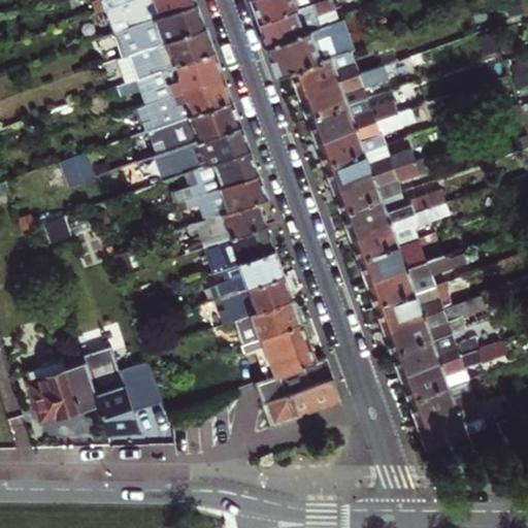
[(104,8),(101,0),(93,0),(92,1),(95,11),(104,8)]
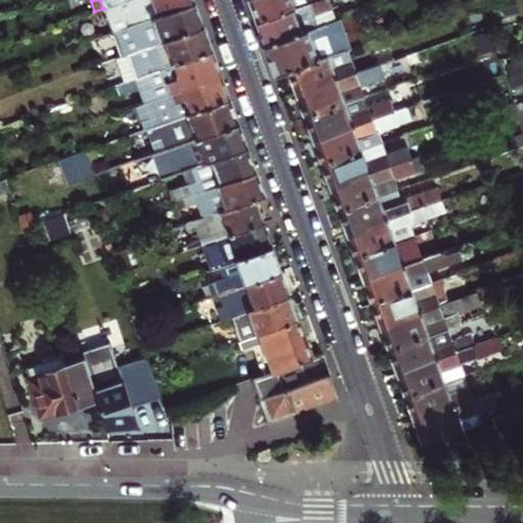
[(195,0),(126,0),(103,8),(112,32),(196,2),(195,0)]
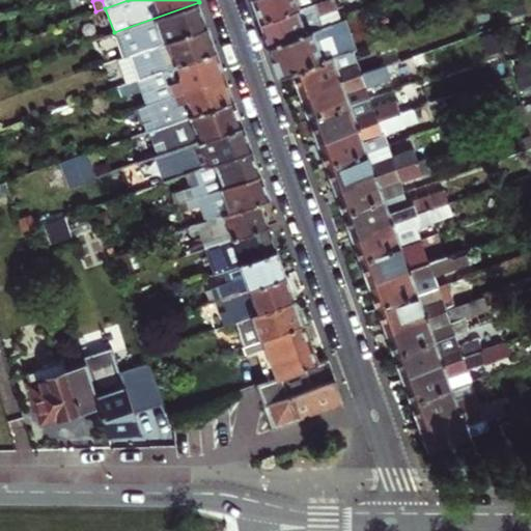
[(253,0),(261,23),(324,0),(253,0)]
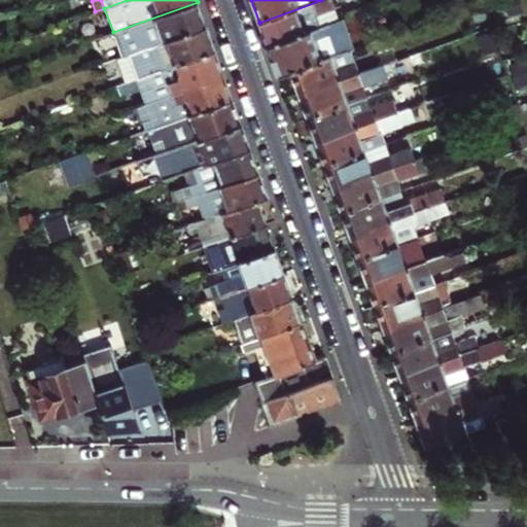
[(268,46),(321,28),(316,15),(334,9),(335,8),(331,0),(321,0),(259,23),(268,46)]
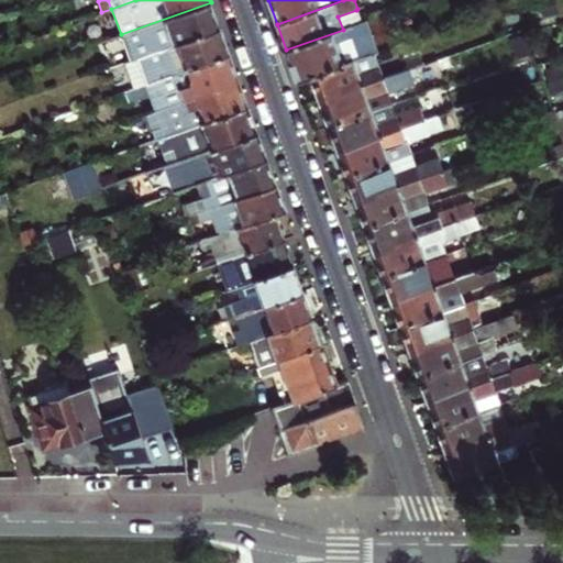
[(130,61),(136,58),(220,29),(211,2),(121,34),(130,61)]
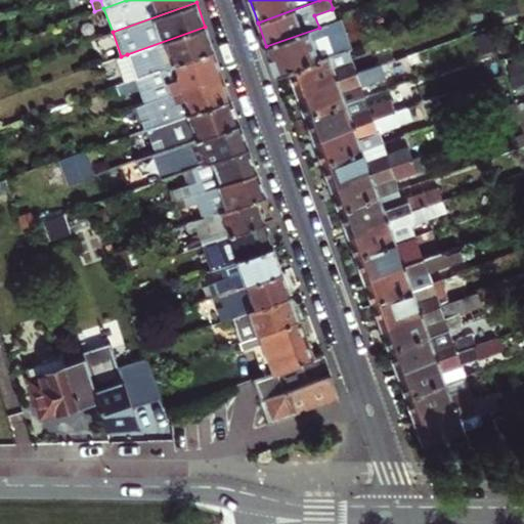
[(314,15),(319,28),(336,22),(332,9),(314,15)]
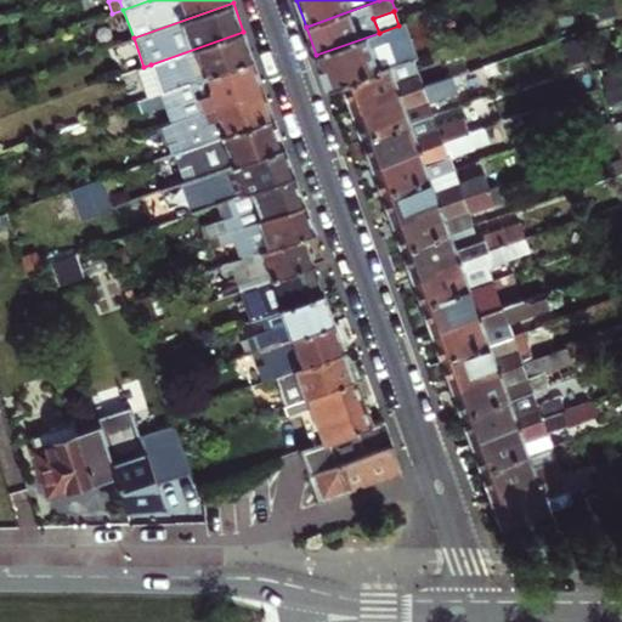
[(329,90),(343,84),(391,67),(413,60),(417,58),(403,23),(399,26),(379,33),(316,55),(329,90)]
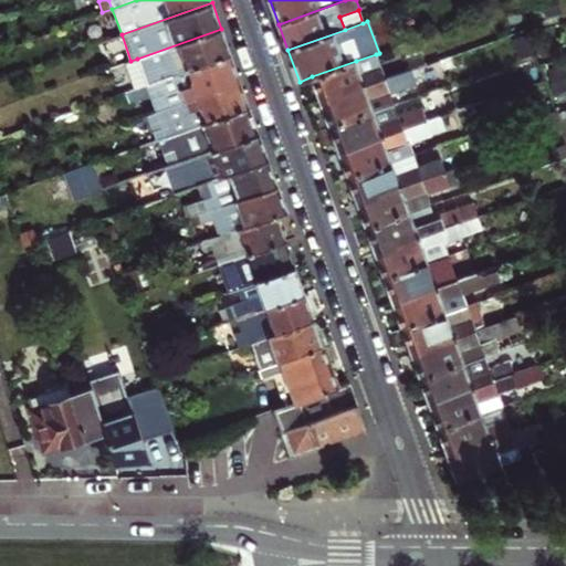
[(137,59),(147,84),(231,54),(221,29),(137,59)]
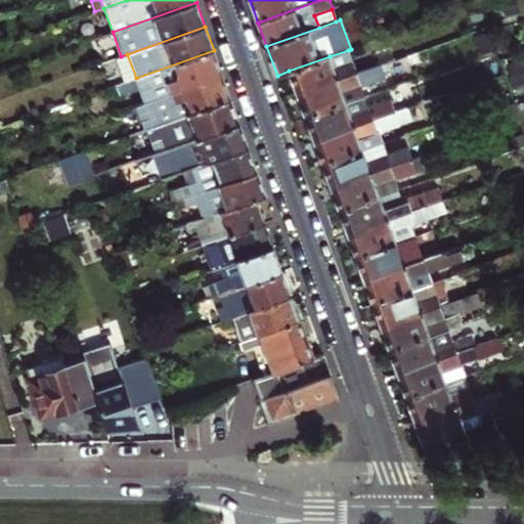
[(474,38),(479,55),(492,50),(486,34),(474,38)]
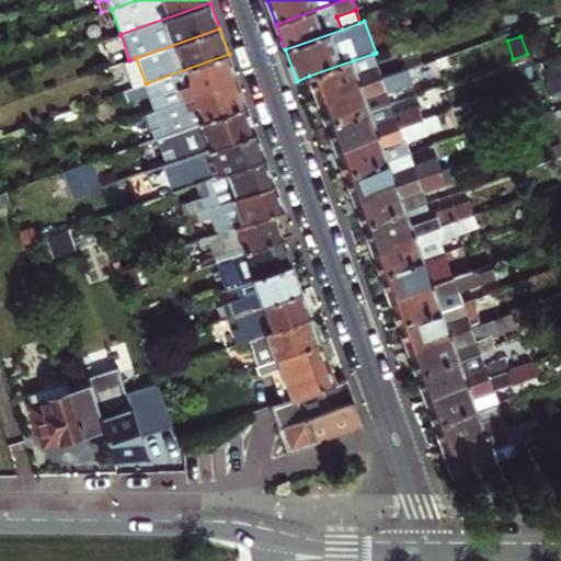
[(537,58),(547,56),(545,45),(534,48),(537,58)]
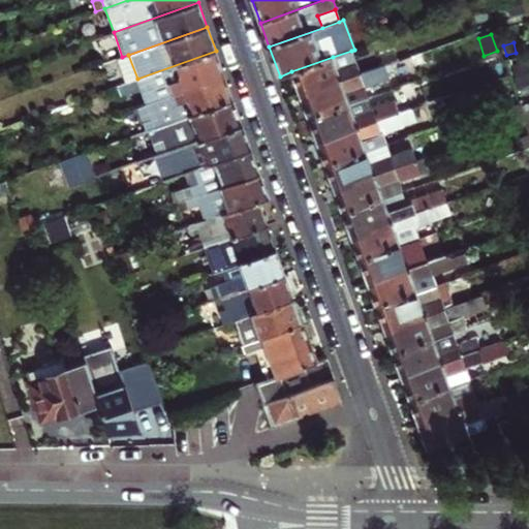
[(333,57),(291,71),(301,95),(301,97),(322,90),(320,86),(340,79),(341,81),(385,65),(398,61),(394,48),(355,61),(337,68),(333,57)]
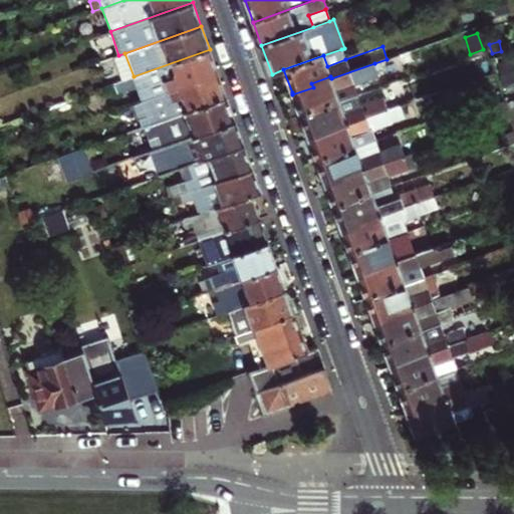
[(142,100),(218,73),(210,49),(134,76),(122,80),(113,84),(116,93),(137,86),(142,100)]
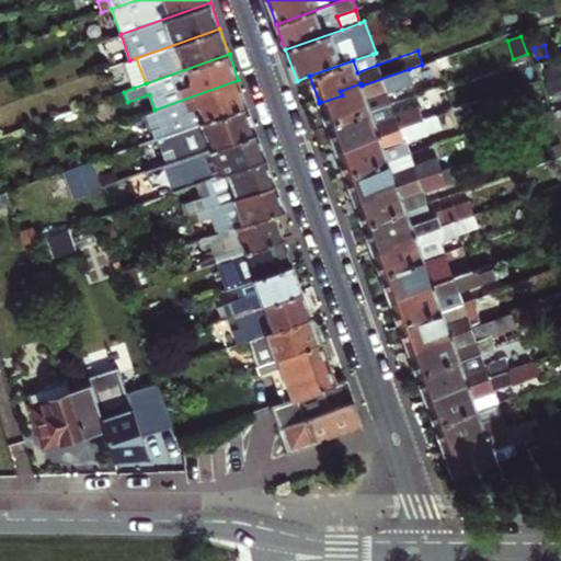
[(353,60),(357,72),(377,65),(373,54),(353,60)]
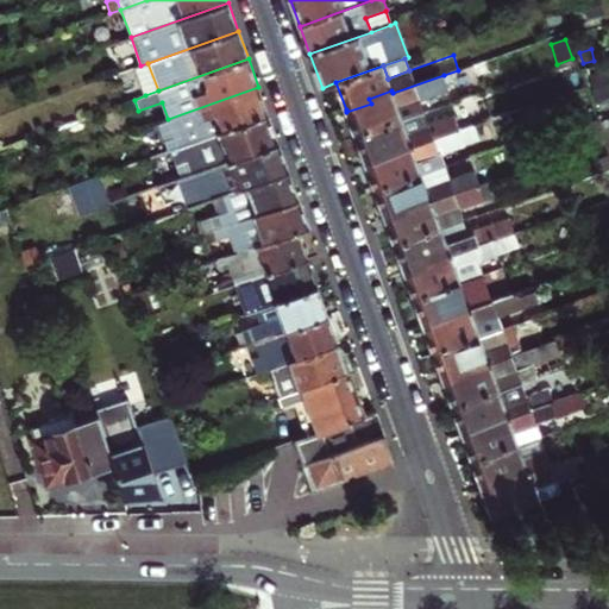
[(158,90),(148,63),(140,66),(135,68),(145,95),(158,90)]
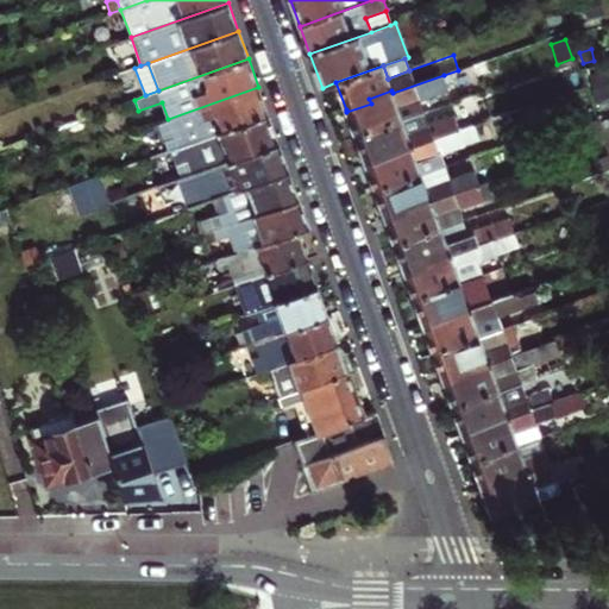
[(584,75),(588,88),(600,85),(596,70),(584,75)]
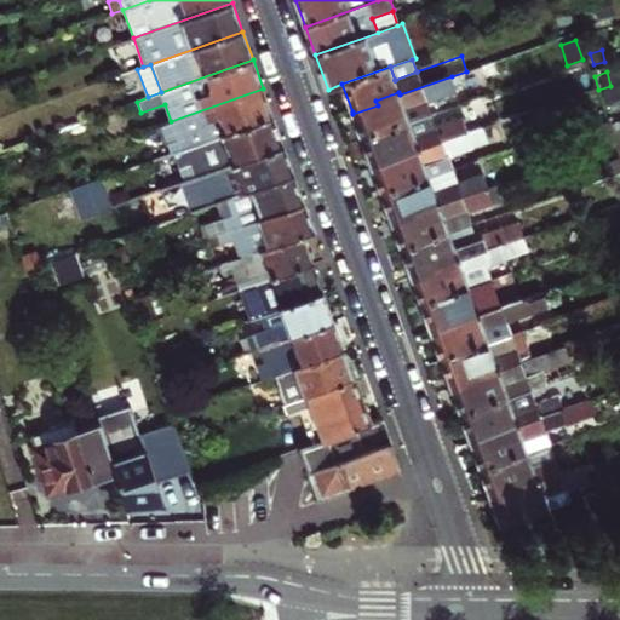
[(352,114),(362,139),(409,122),(405,109),(428,101),(455,90),(452,76),(400,95),(399,92),(375,101),(378,105),(352,114)]
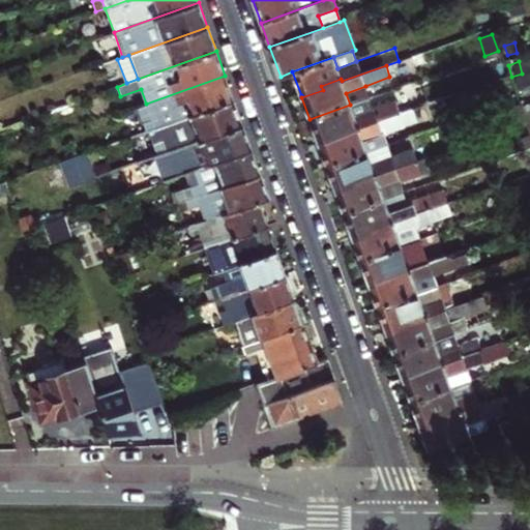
[(146,131),(234,99),(225,76),(146,104),(137,107),(146,131)]
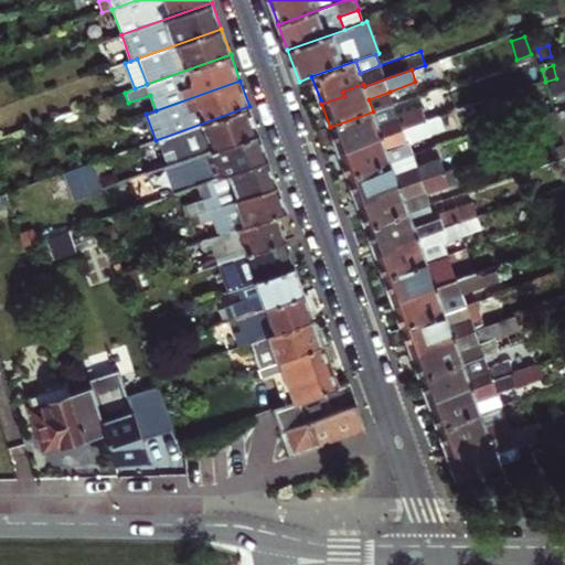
[(394,104),(390,92),(369,99),(373,112),(394,104)]
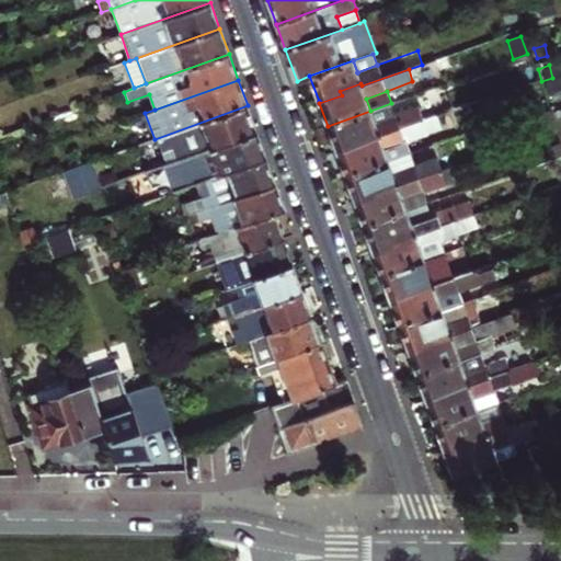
[(391,103),(370,111),(375,123),(396,115),(391,103)]
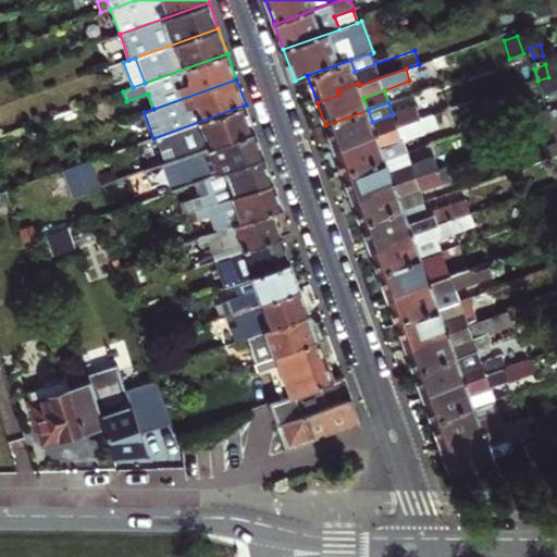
[(153,138),(162,164),(255,131),(246,104),(153,138)]
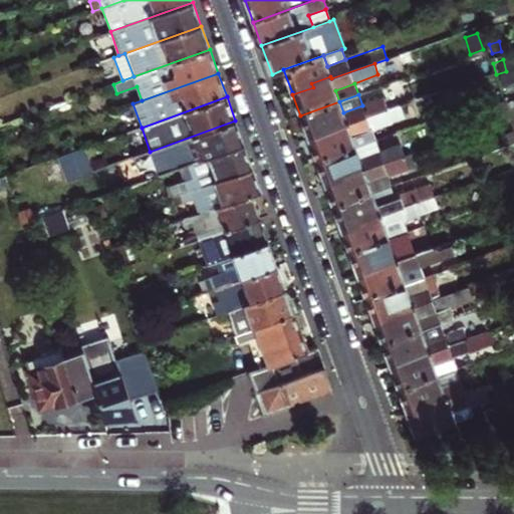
[(309,141),(329,134),(328,130),(346,122),(347,124),(388,109),(382,97),(362,105),(343,112),(339,101),(300,115),(309,141)]
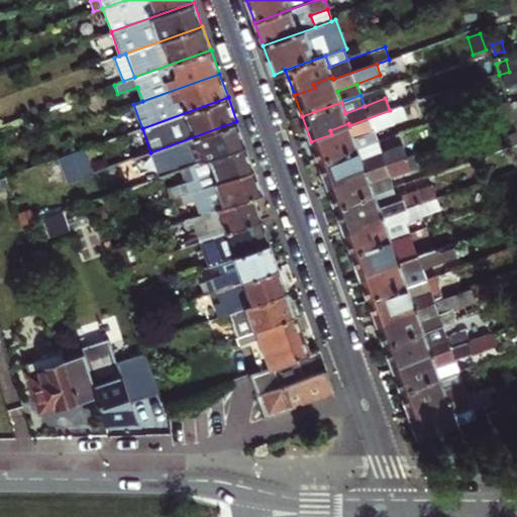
[(498,124),(513,119),(507,101),(493,106),(498,124)]
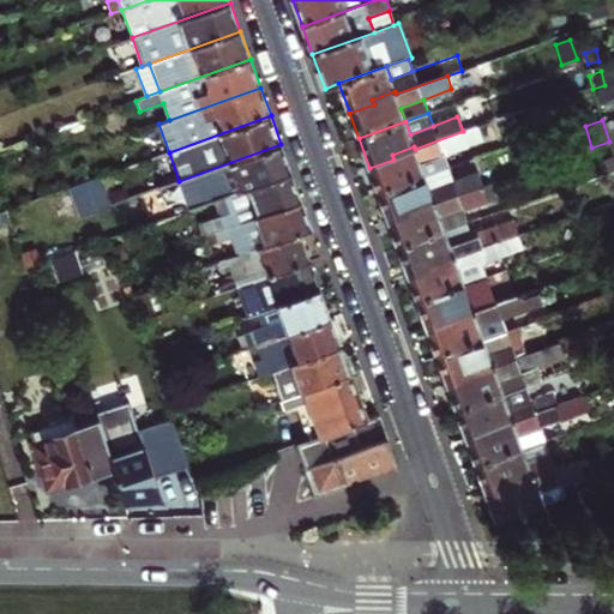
[(483,142),(477,126),(463,131),(468,146),(483,142)]
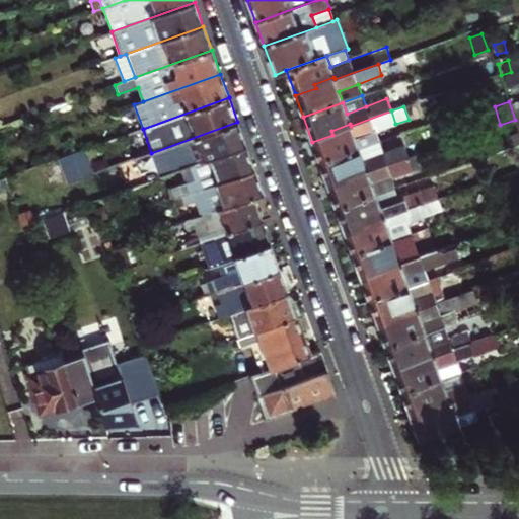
[(312,142),(319,162),(359,148),(355,137),(374,131),(395,124),(391,110),(351,126),(350,124),(331,131),(332,135),(312,142)]
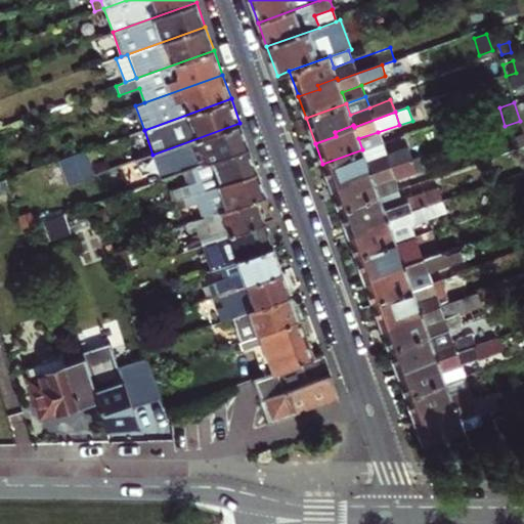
[(183,172),(191,168),(249,147),(239,123),(153,155),(162,179),(183,172)]
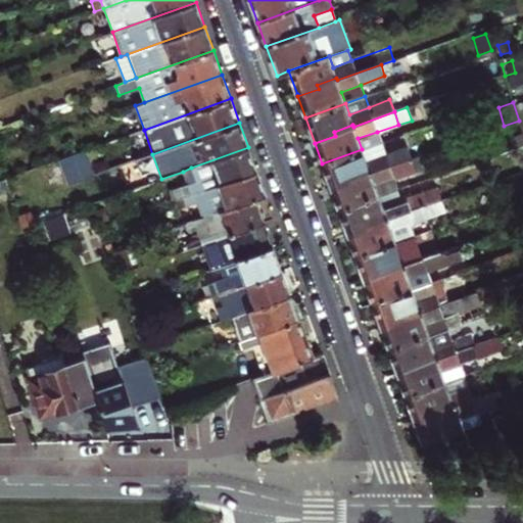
[(358,138),(362,149),(381,143),(377,132),(358,138)]
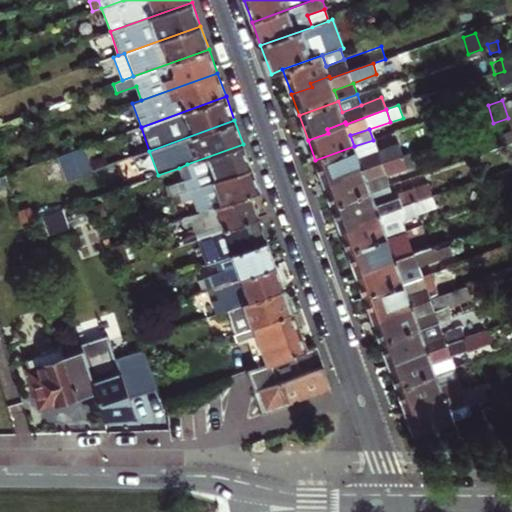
[(501,135),(505,145),(511,142),(511,133),(511,131),(501,135)]
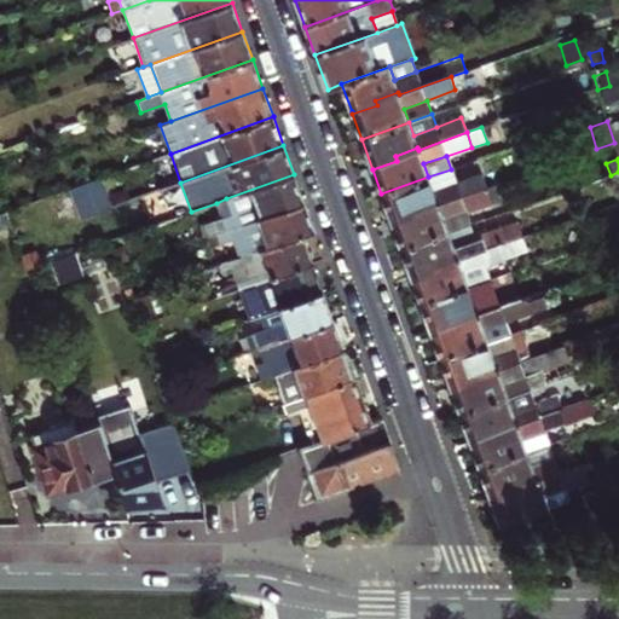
[(493,185),(498,183),(493,168),(481,173),(487,187),(493,185)]
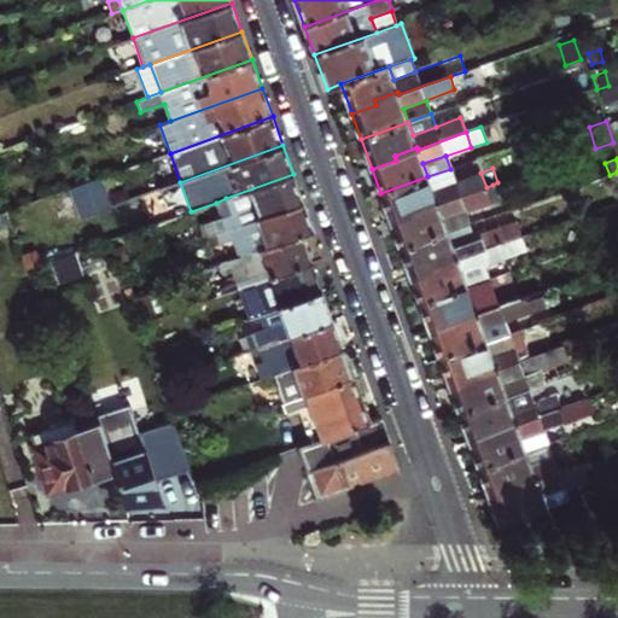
[(432,190),(455,181),(450,169),(427,176),(432,190)]
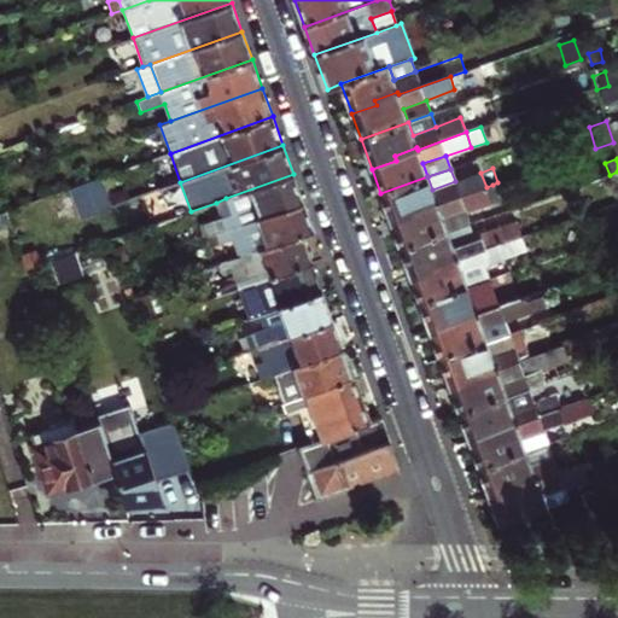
[(427,176),(380,193),(390,221),(391,223),(417,215),(414,210),(437,202),(437,204),(487,187),(481,173),(455,181),(432,190),(427,176)]
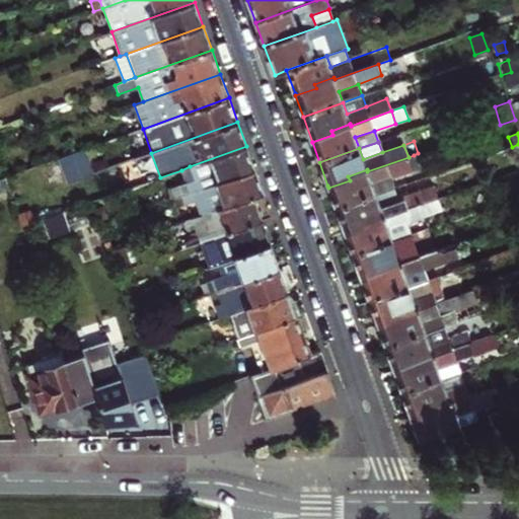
[(175,199),(181,197),(254,170),(246,146),(190,166),(195,179),(186,182),(171,188),(175,199)]
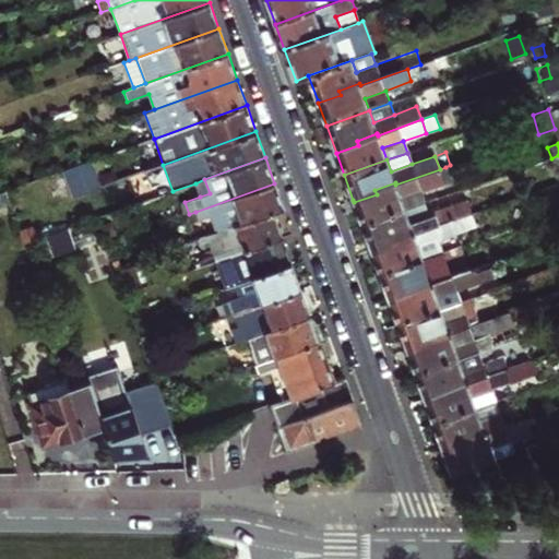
[(90,162),(76,166),(86,192),(98,188),(90,162)]
